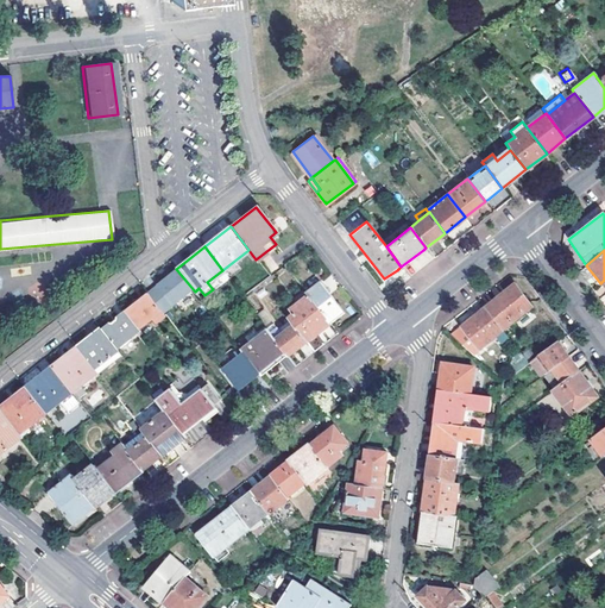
[(222,270),(207,282),(213,289),(228,277),(222,270)]
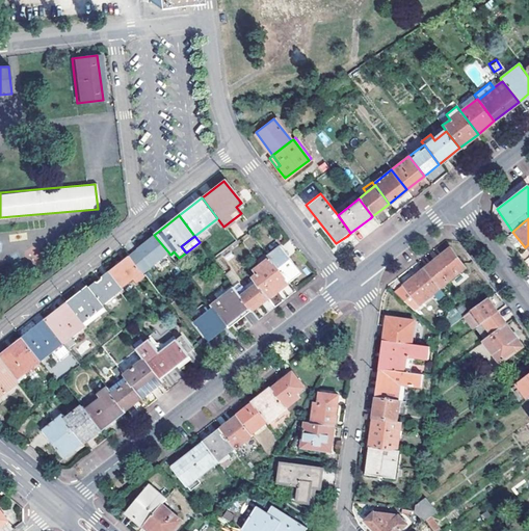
[(268,257),(271,261),(288,282),(299,272),(280,247),(268,257)]
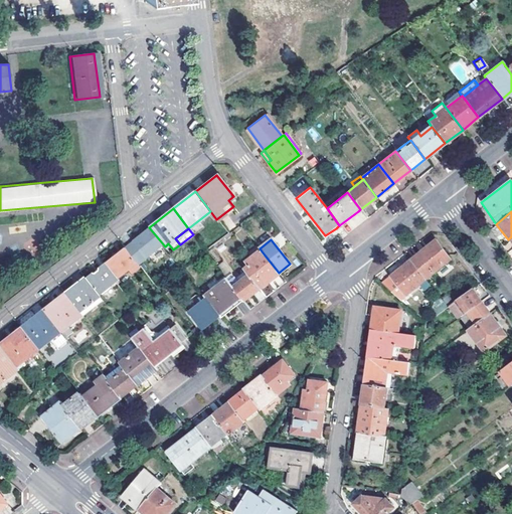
[(434,240),(407,261),(422,280),(448,260),(434,240)]
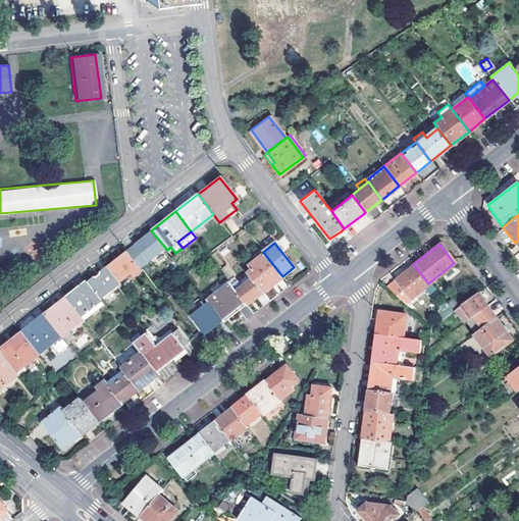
[(104,266),(115,281),(127,272),(131,275),(139,269),(125,251),(104,266)]
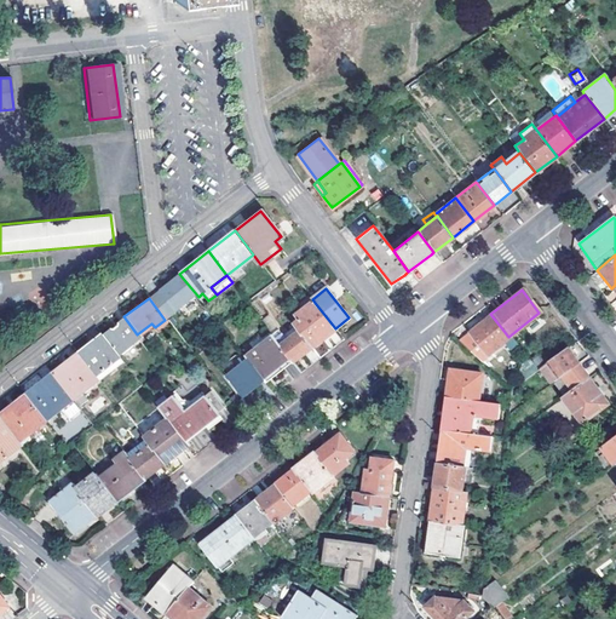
[(292,322),(293,324),(298,330),(311,347),(335,328),(316,304),(292,322)]
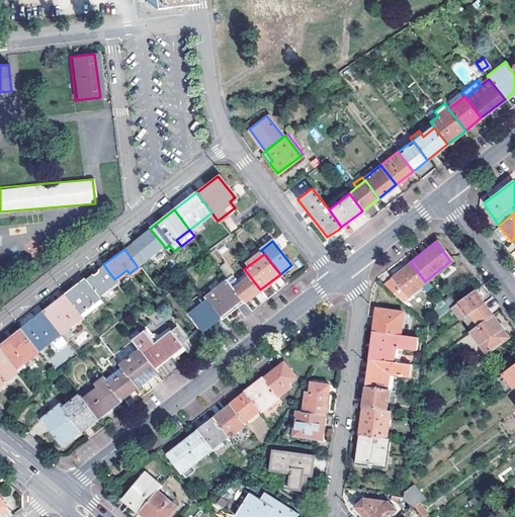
[(406,296),(425,281),(410,262),(391,277),(406,296)]
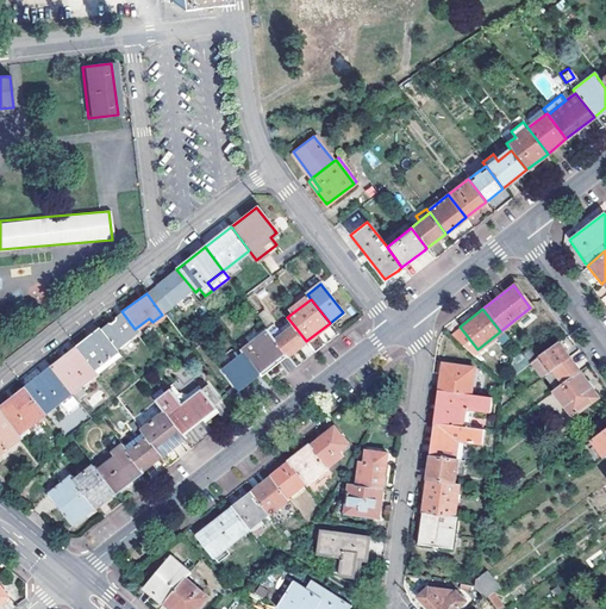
[(135,329),(122,311),(113,318),(114,321),(110,324),(107,324),(99,329),(116,349),(138,333),(135,329)]
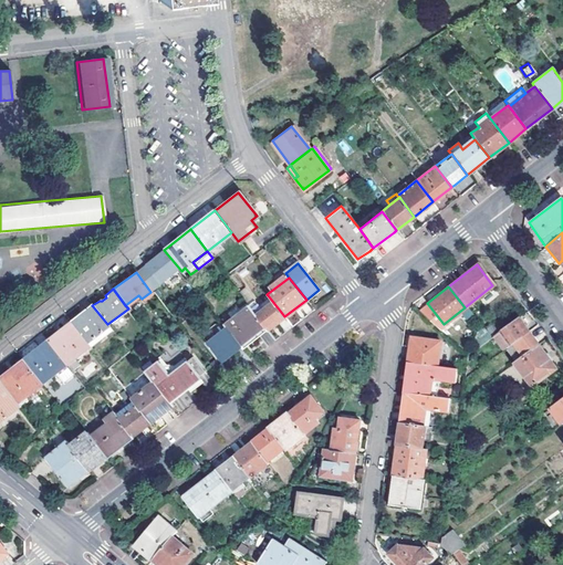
[(268,295),(250,310),(254,314),(272,301),(268,295)]
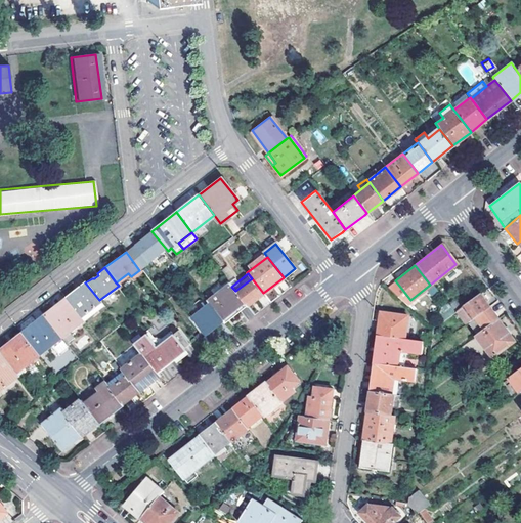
[(263,293),(252,278),(235,291),(245,303),(247,306),(263,293)]
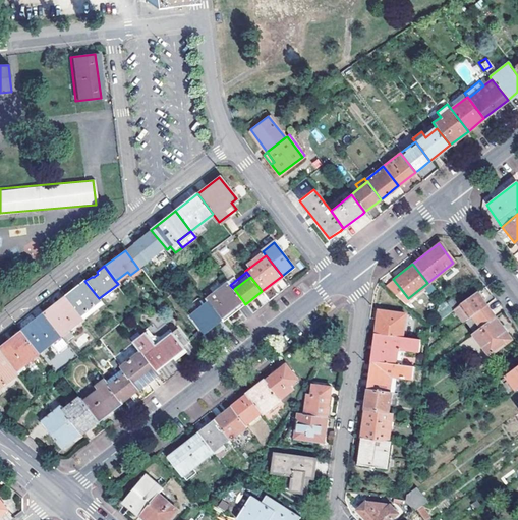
[(227,280),(205,297),(208,301),(221,319),(224,315),(243,301),(234,289),(230,285),(227,280)]
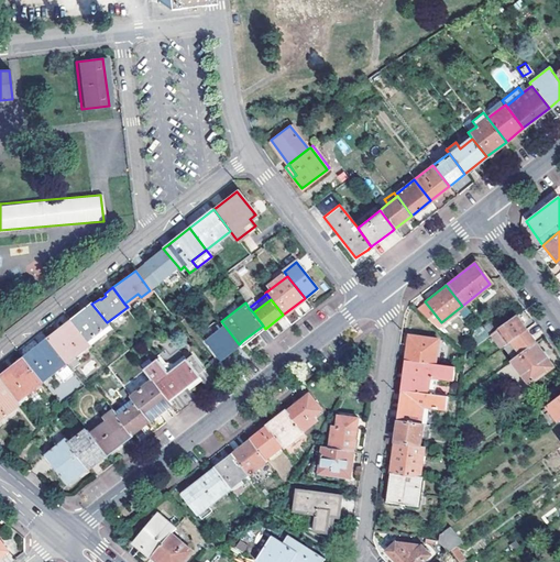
[(70,321),(88,344),(91,341),(89,338),(107,324),(107,322),(91,304),(70,321)]
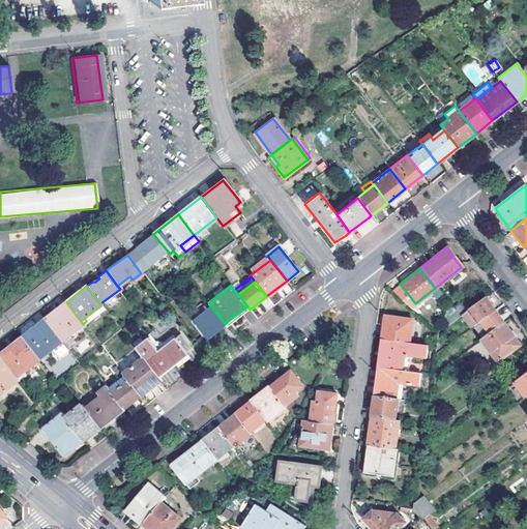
[(466,310),(474,322),(492,310),(482,297),(466,310)]
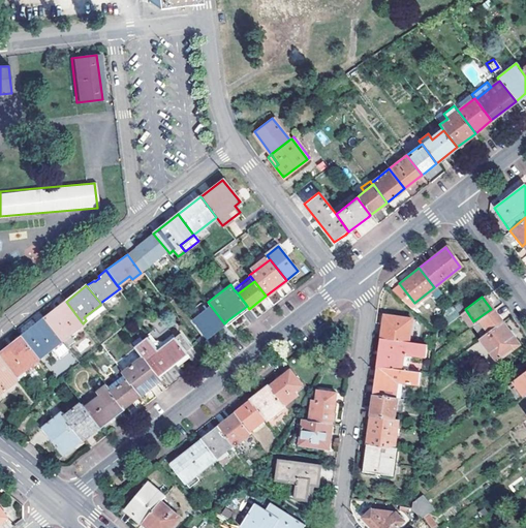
[(83,323),(66,302),(43,319),(61,341),(83,323)]
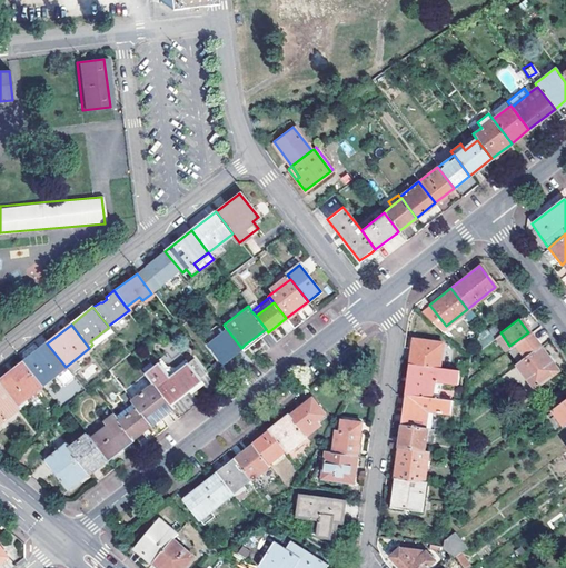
[(241,348),(227,329),(207,345),(224,366),(244,351),(241,348)]
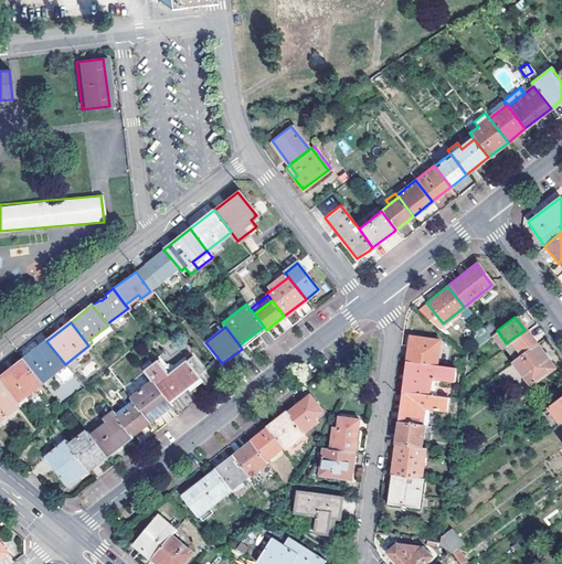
[(512,360),(534,343),(531,339),(525,330),(506,343),(502,347),(512,360)]
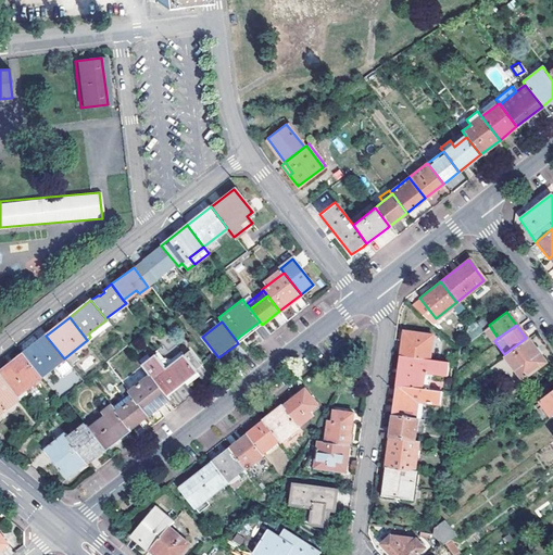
[(398,355),(426,360),(429,335),(401,331),(400,342),(398,355)]
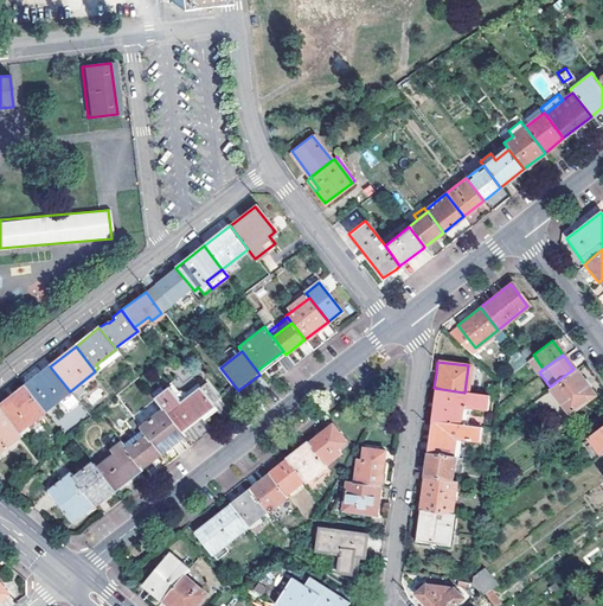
[(70,391),(50,367),(24,387),(43,410),(44,412),(70,391)]
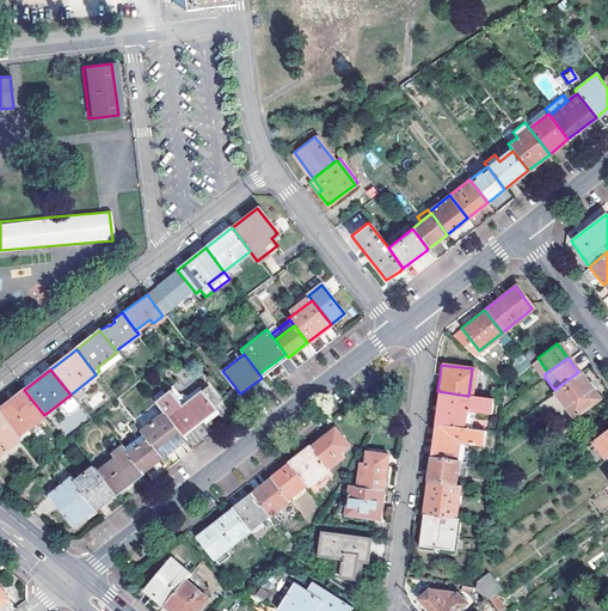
[(552,391),(571,417),(597,398),(578,372),(554,390),(552,391)]
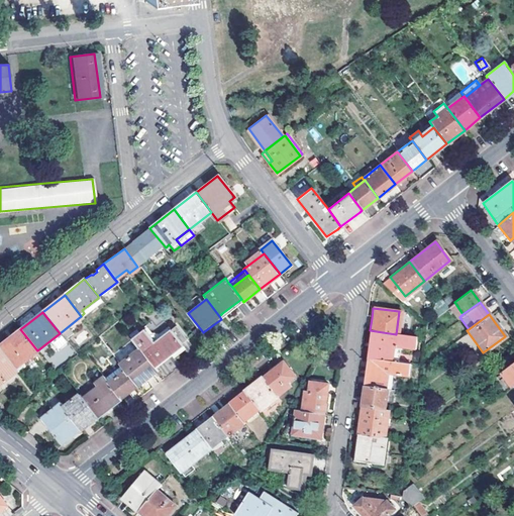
[(138,348),(153,368),(182,346),(187,342),(173,324),(152,340),(143,328),(137,332),(134,328),(127,334),(138,348)]
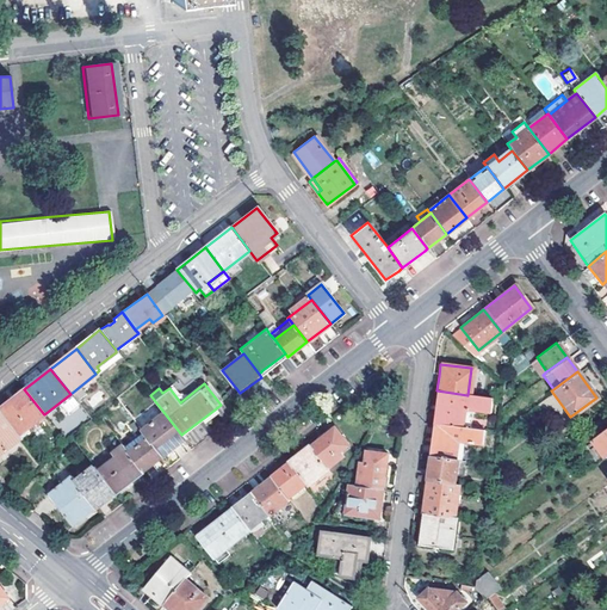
[(0,411),(17,433),(43,413),(24,389),(0,408),(0,411)]
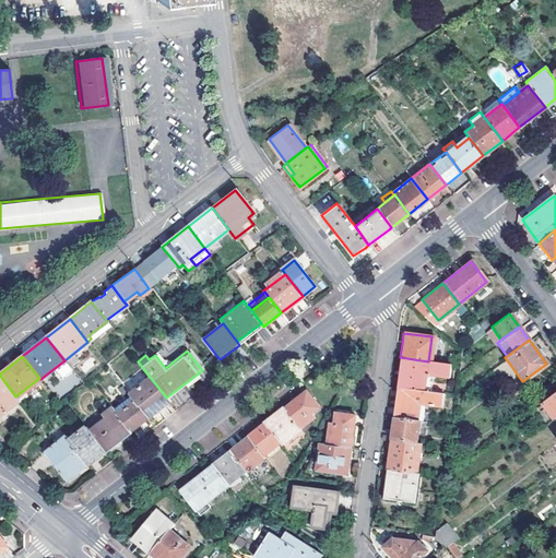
[(448,364),(428,361),(400,357),(399,371),(397,387),(428,391),(429,375),(446,377),(448,364)]
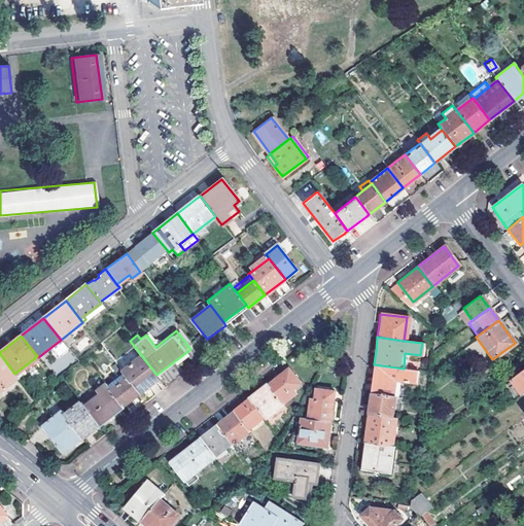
[(324,343),(320,349),(329,354),(333,348),(324,343)]
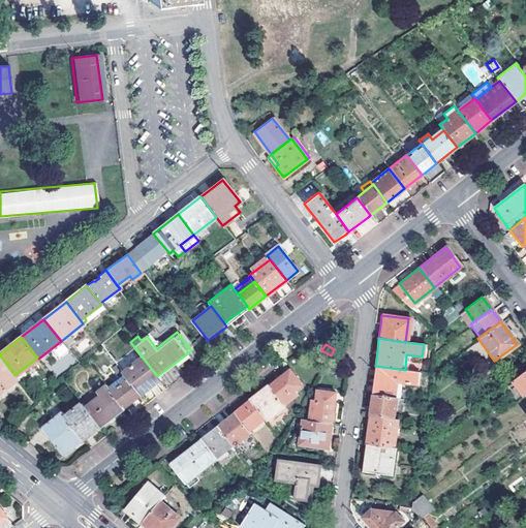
[(174,364),(176,367),(188,356),(186,354),(174,364)]
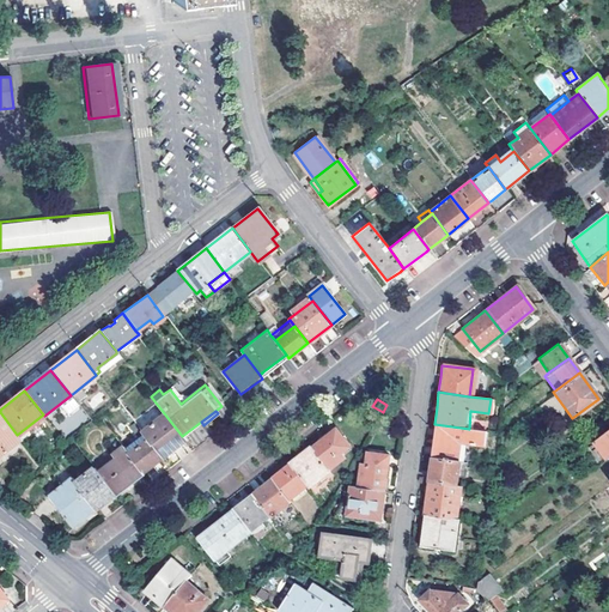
[(17,435),(0,412),(0,452),(19,437),(17,435)]
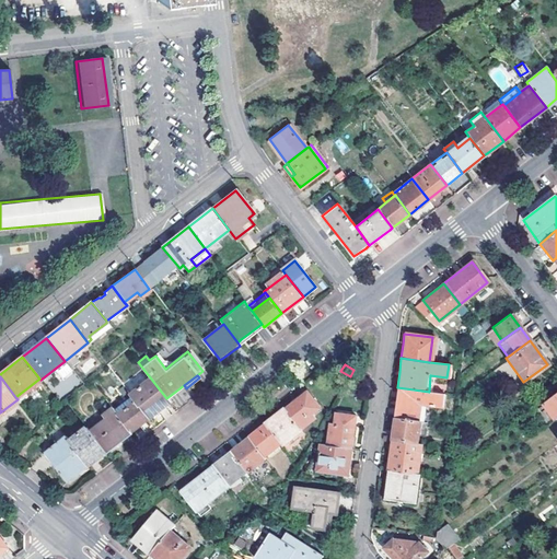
[(130,396),(147,418),(169,400),(166,398),(150,377),(128,394),(130,396)]
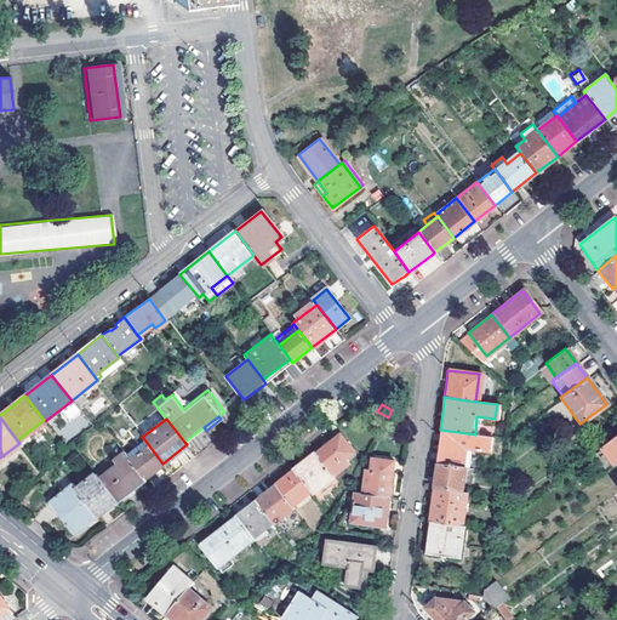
[(462,466),(467,467),(468,455),(466,455),(467,448),(486,450),(489,436),(475,434),(440,430),(438,445),(435,462),(462,466)]
